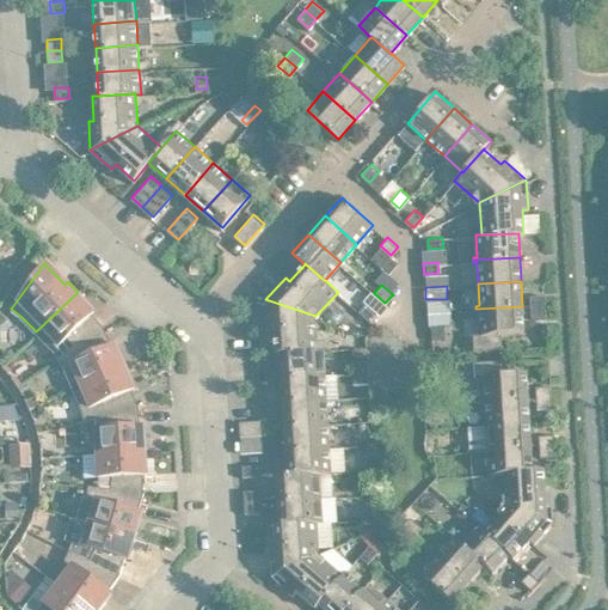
[(51,348),(57,358),(104,327),(85,306),(88,303),(78,292),(36,331),(51,348)]
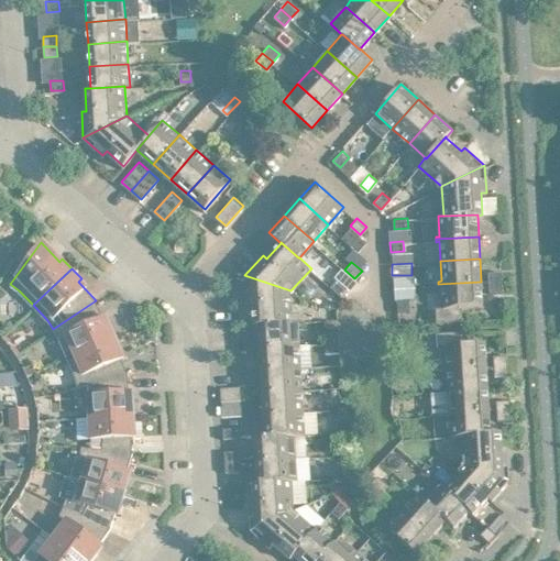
[(489,271),(489,281),(502,279),(502,270),(489,271)]
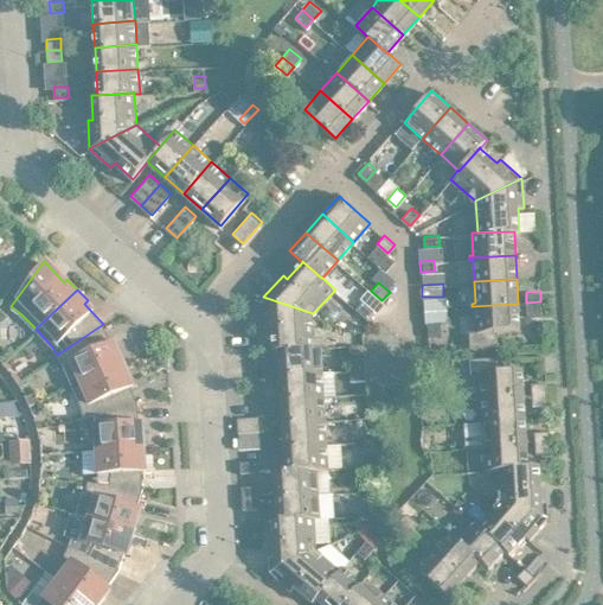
[(273,349),(278,349),(278,348),(315,346),(315,345),(313,313),(263,297),(265,325),(271,325),(273,349)]
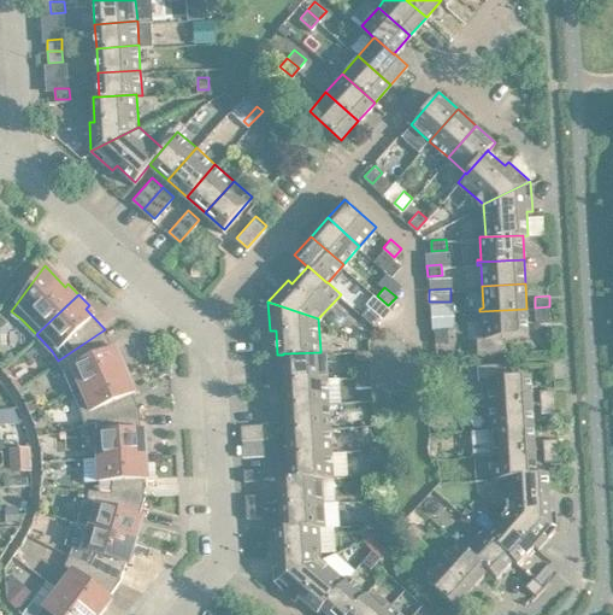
[(361,312),(373,323),(381,315),(369,305),(361,312)]
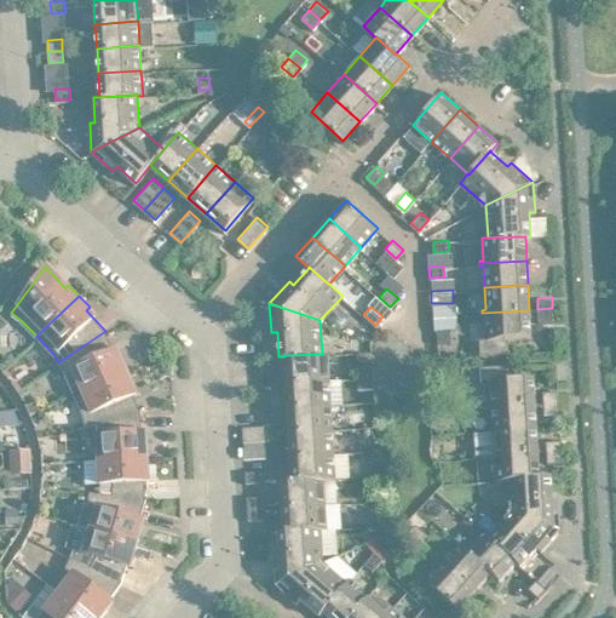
[(552,308),(537,309),(539,320),(553,320),(552,308)]
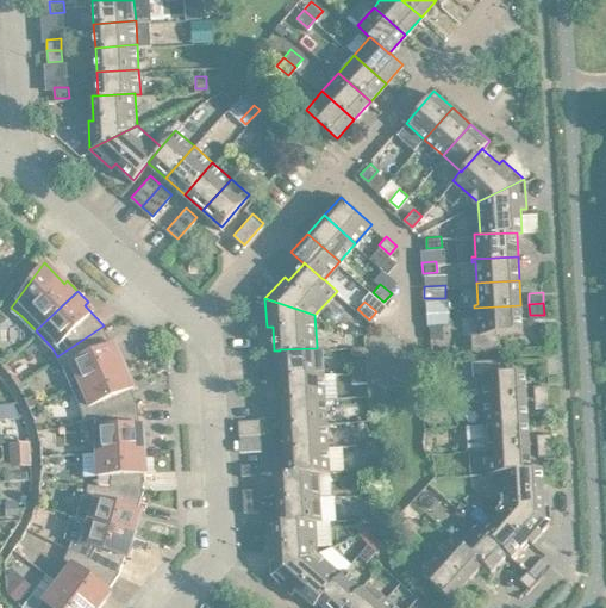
[(520,305),(474,308),(474,310),(479,310),(480,332),(472,332),(472,347),(500,346),(500,332),(523,330),(520,305)]
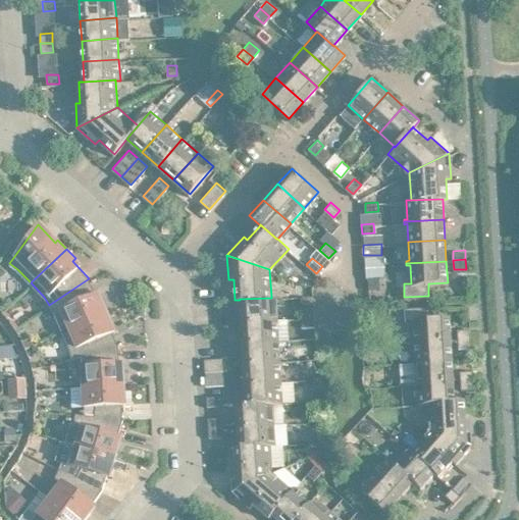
[(54,312),(62,329),(107,310),(102,299),(99,300),(89,278),(49,305),(54,312)]
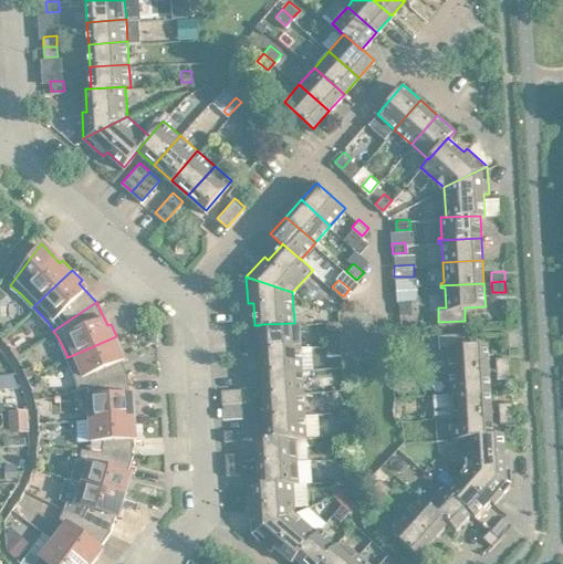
[(260,324),(260,325),(261,347),(301,345),(299,322),(294,322),(294,323),(260,324)]
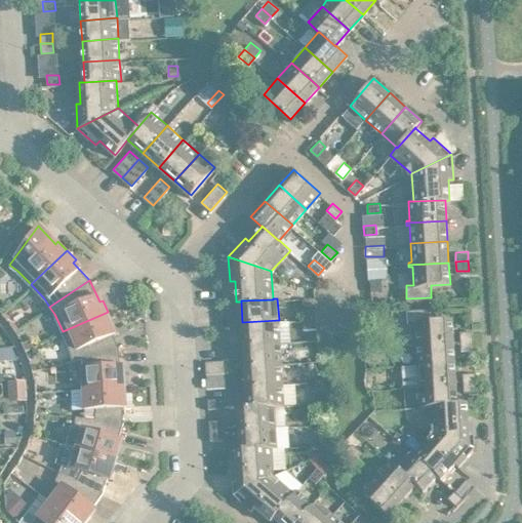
[(303,309),(304,318),(316,317),(315,308),(303,309)]
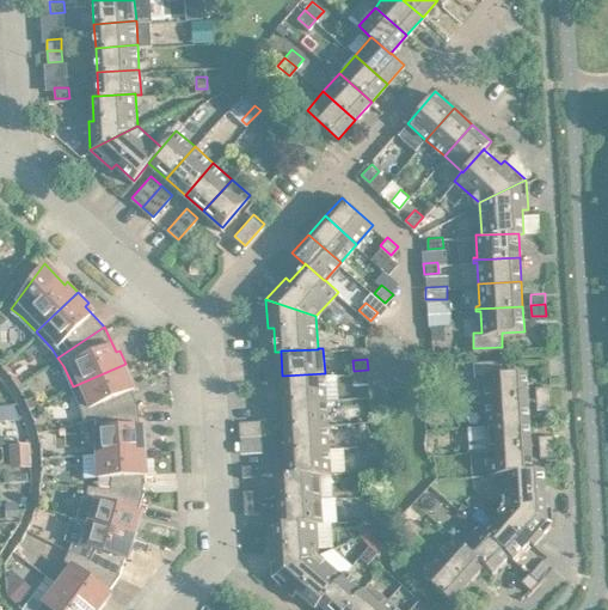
[(481,396),(481,400),(528,396),(527,371),(504,373),(503,359),(474,360),(476,376),(484,374),(485,396),(481,396)]
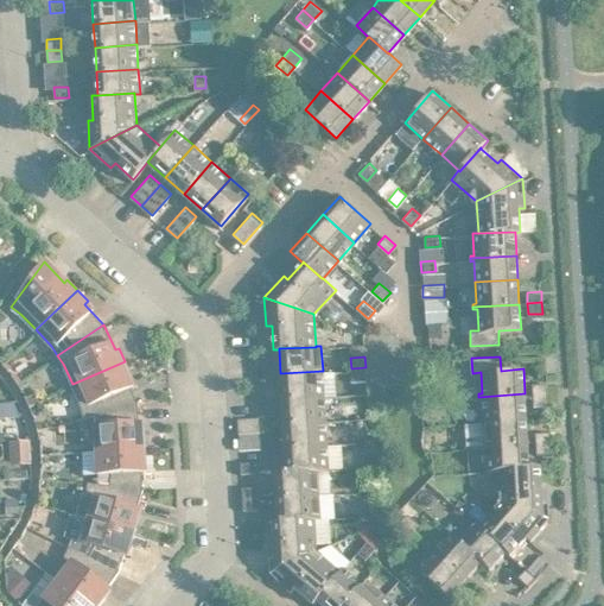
[(84,416),(106,411),(106,410),(138,403),(127,377),(131,376),(125,361),(72,384),(81,404),(84,416)]
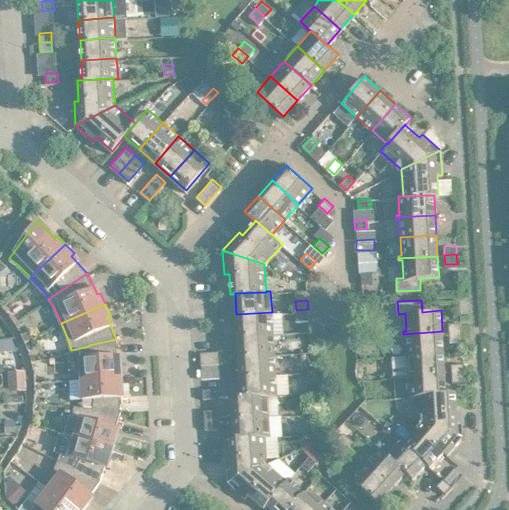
[(308,309),(296,310),(296,319),(308,319),(308,309)]
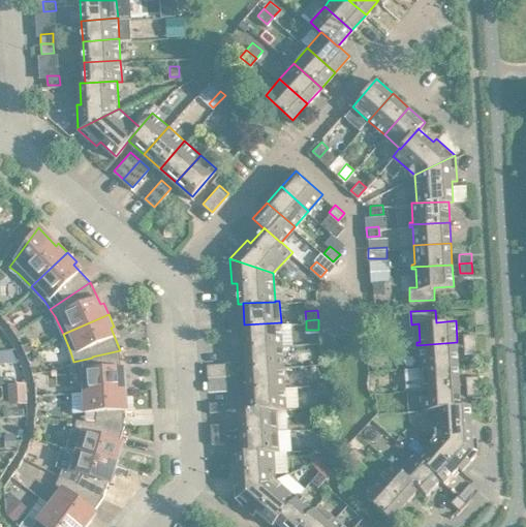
[(244,324),(245,345),(282,343),(281,322),(244,324)]
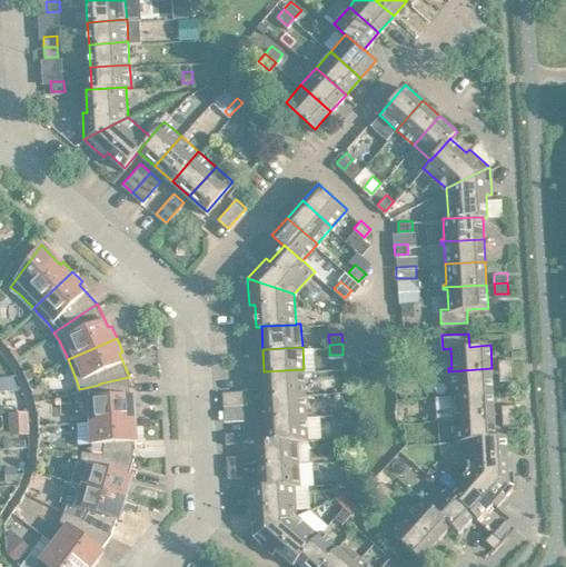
[(498,358),(499,368),(513,367),(513,357),(498,358)]
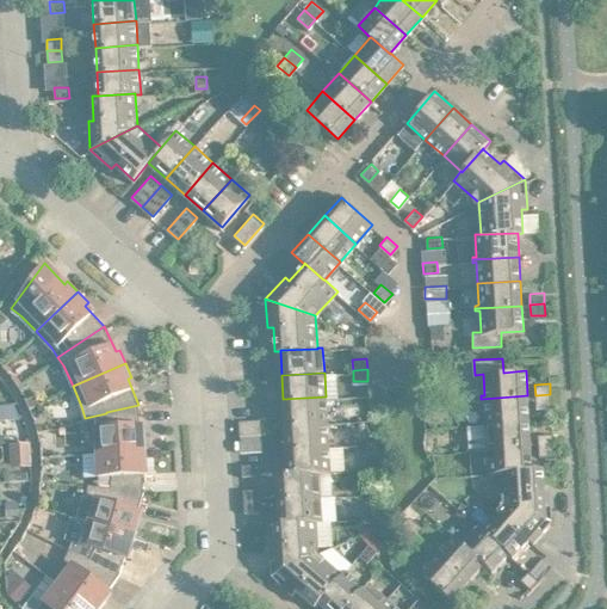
[(36,393),(26,397),(30,405),(39,401),(36,393)]
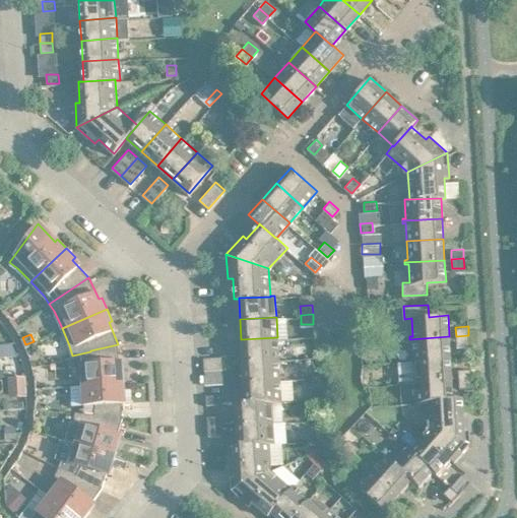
[(468,335),(456,336),(456,345),(469,345),(468,335)]
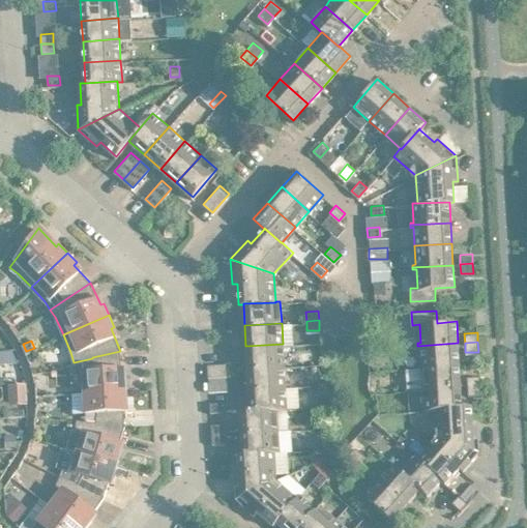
[(421,348),(422,367),(459,364),(458,343),(417,346),(417,348),(421,348)]
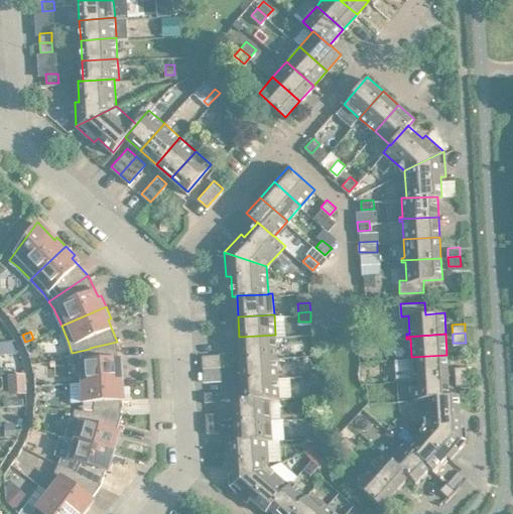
[(239,337),(241,357),(276,355),(275,335),(239,337)]
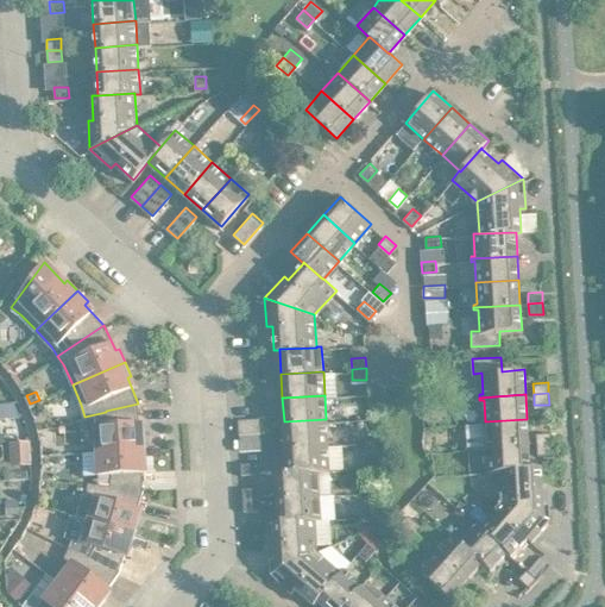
[(95,425),(96,449),(145,445),(144,431),(139,431),(138,404),(106,411),(106,412),(108,424),(95,425)]
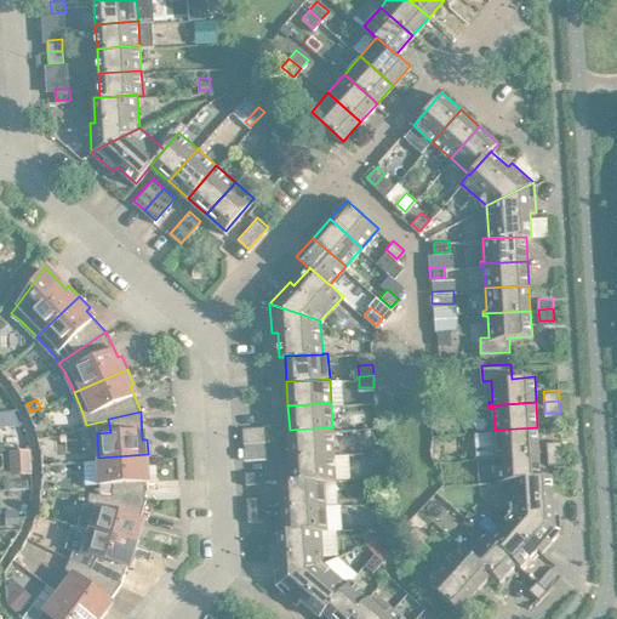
[(290,430),(291,455),(335,453),(332,427),(290,430)]
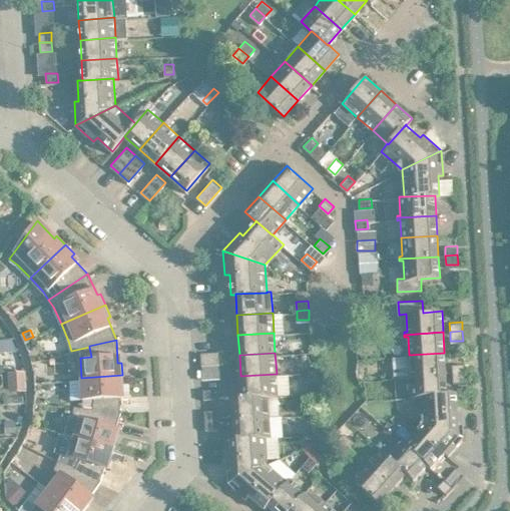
[(406,373),(406,375),(445,373),(444,353),(409,355),(410,373),(406,373)]
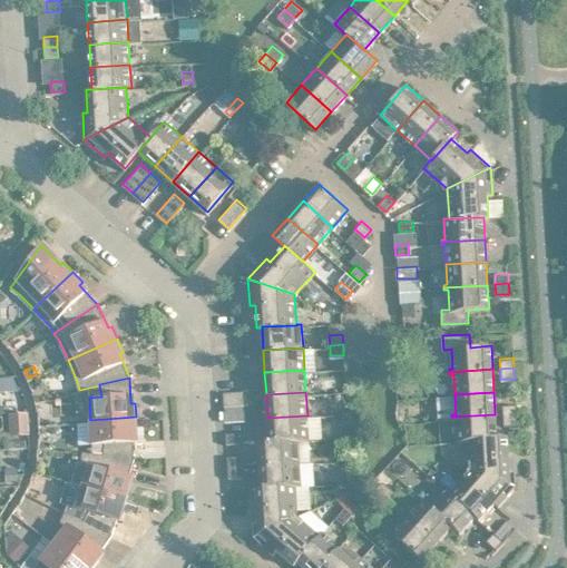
[(502,404),(502,414),(517,413),(516,403),(502,404)]
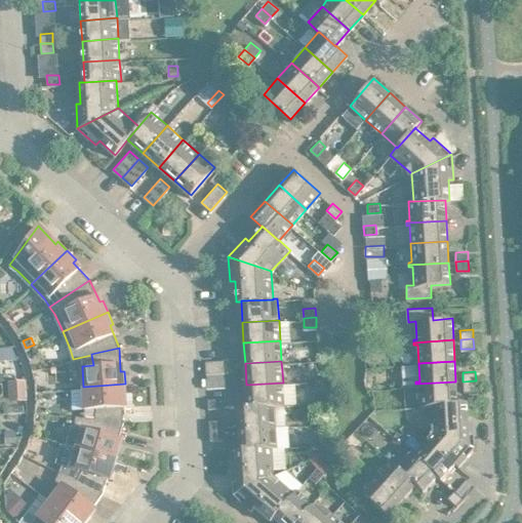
[(26,377),(10,377),(11,399),(27,398),(26,377)]
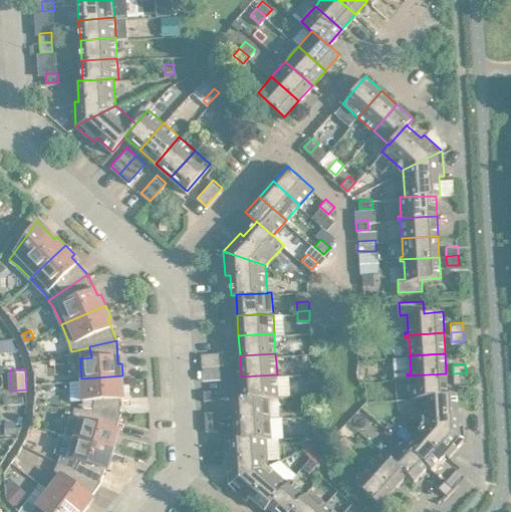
[(466,372),(453,373),(454,382),(466,381),(466,372)]
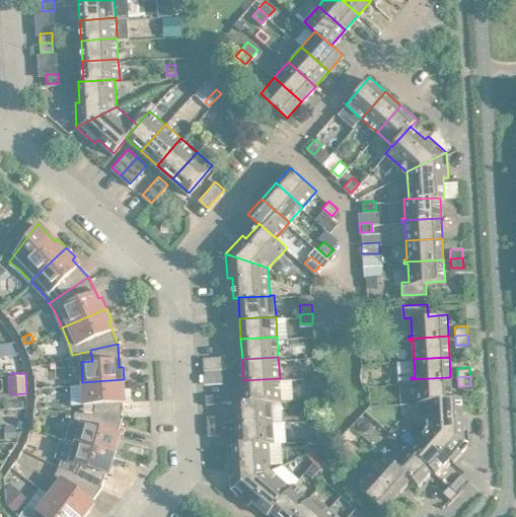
[(416,400),(426,399),(452,397),(450,377),(411,379),(412,382),(415,382),(416,400)]
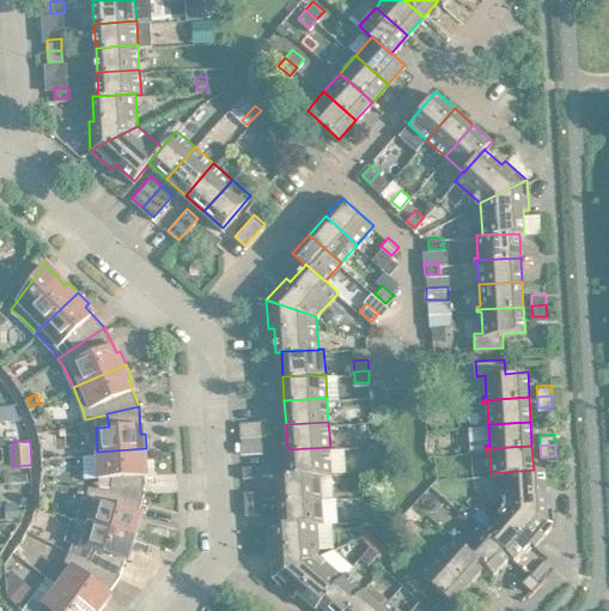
[(287,449),(288,472),(288,473),(320,472),(332,472),(330,447),(287,449)]
